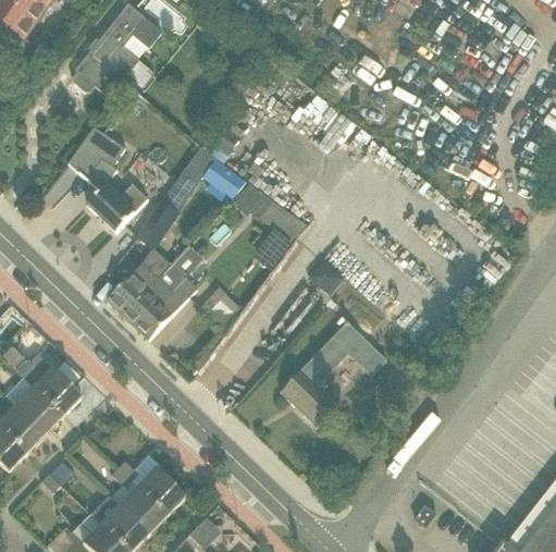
[(0,20),(23,37),(49,0),(0,0),(0,20)]
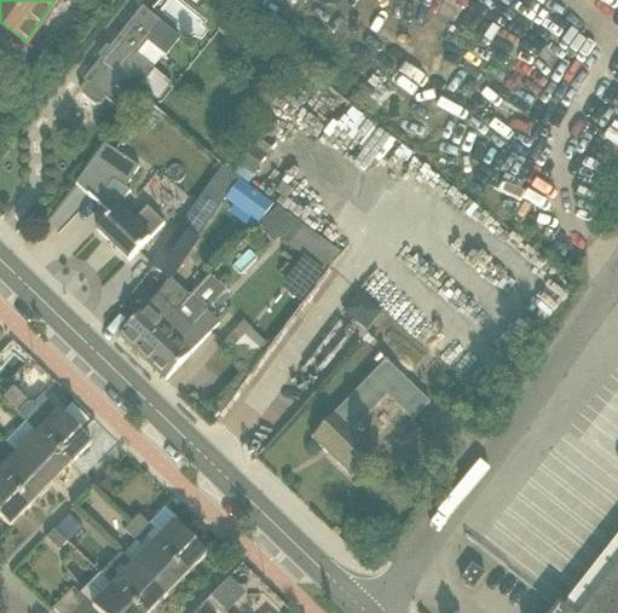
[(81,90),(94,100),(99,99),(104,93),(120,104),(119,105),(120,107),(139,82),(142,85),(145,80),(143,77),(168,47),(150,33),(161,19),(142,4),(84,76),(86,77),(81,85),(81,90)]
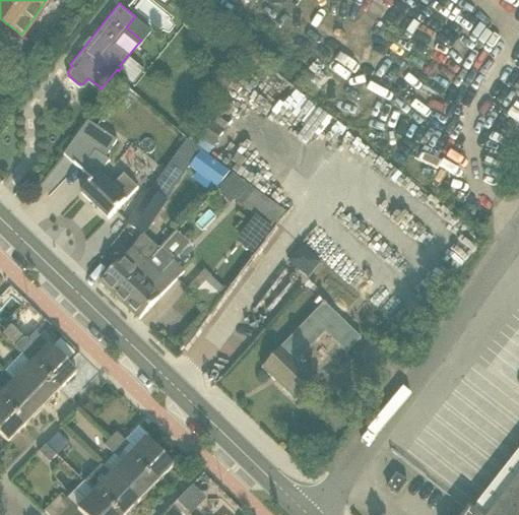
[(192,129),(211,144),(222,130),(203,115),(192,129)]
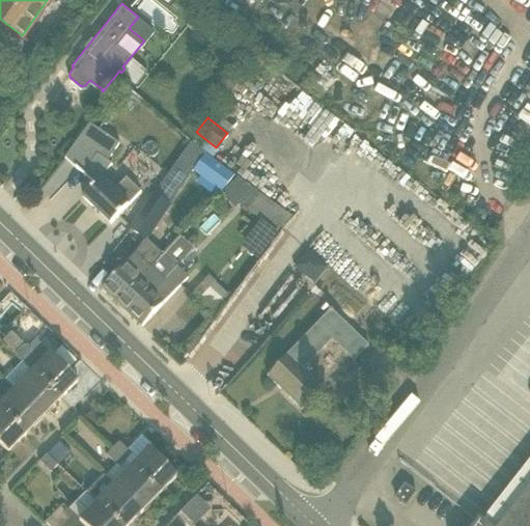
[(127,201),(139,187),(126,173),(114,186),(101,172),(111,159),(107,156),(118,139),(89,120),(66,155),(93,181),(82,193),(110,220),(128,201),(127,201)]
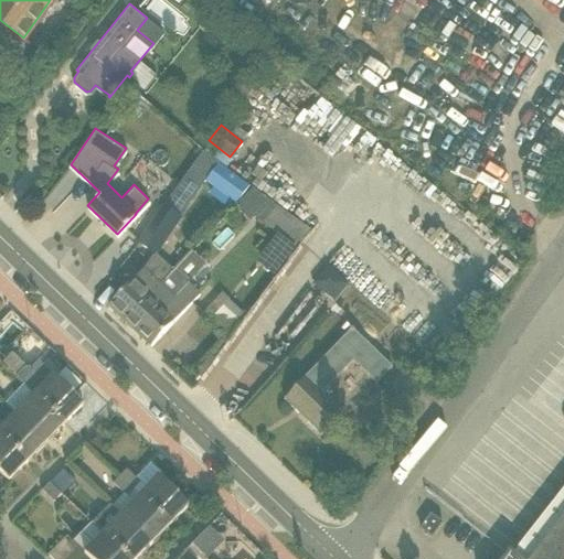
[(179,214),(179,213),(205,176),(217,159),(219,158),(203,147),(162,202),(165,203),(139,240),(153,251),(155,250),(157,251),(182,216),(179,214)]
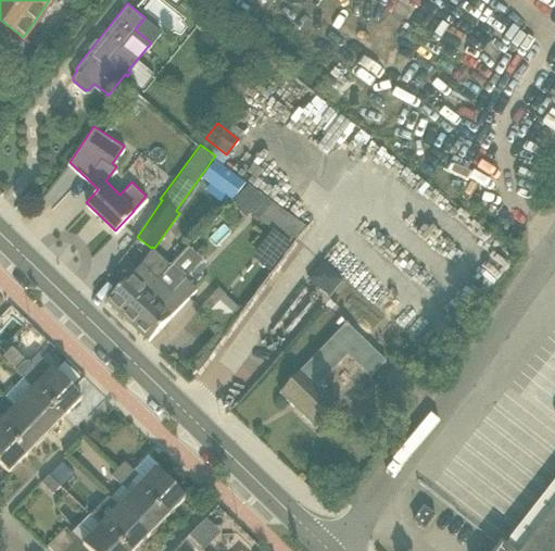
[(243,180),(213,159),(202,174),(232,196),(243,180)]
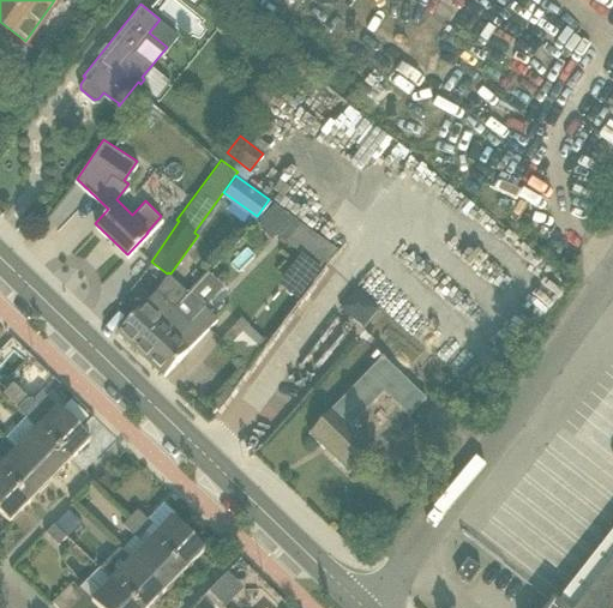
[(256,221),(272,235),(276,230),(290,242),(305,253),(281,282),(296,295),(319,266),(335,245),(275,198),(262,212),(257,220),(256,221)]
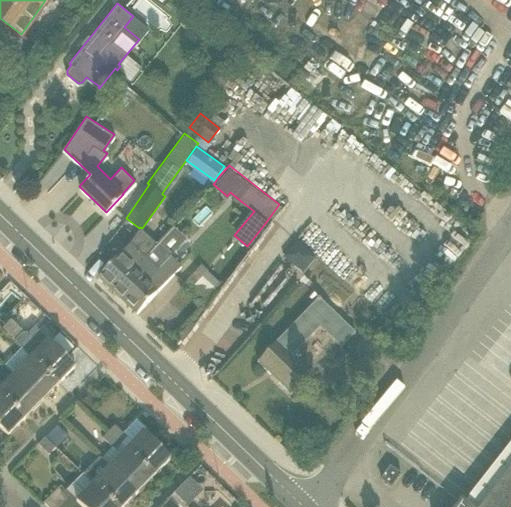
[(122,296),(137,310),(168,277),(180,263),(170,254),(186,236),(173,224),(156,241),(143,254),(123,276),(133,285),(122,296)]
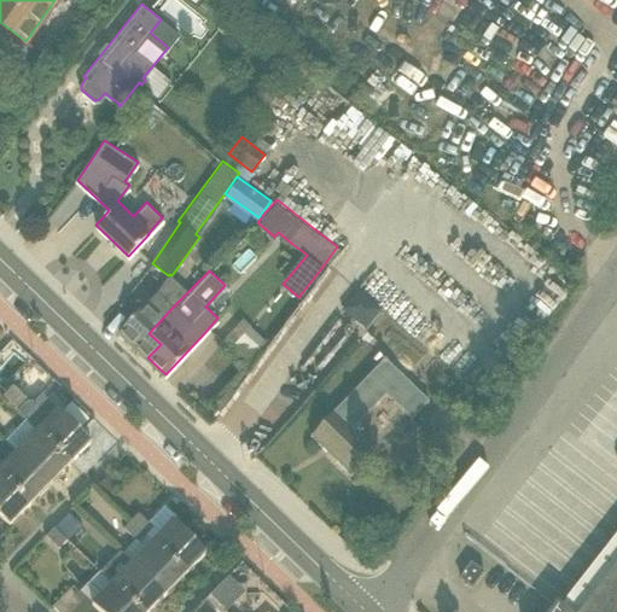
[(173,307),(156,291),(118,331),(147,357),(161,344),(149,333),(173,307)]
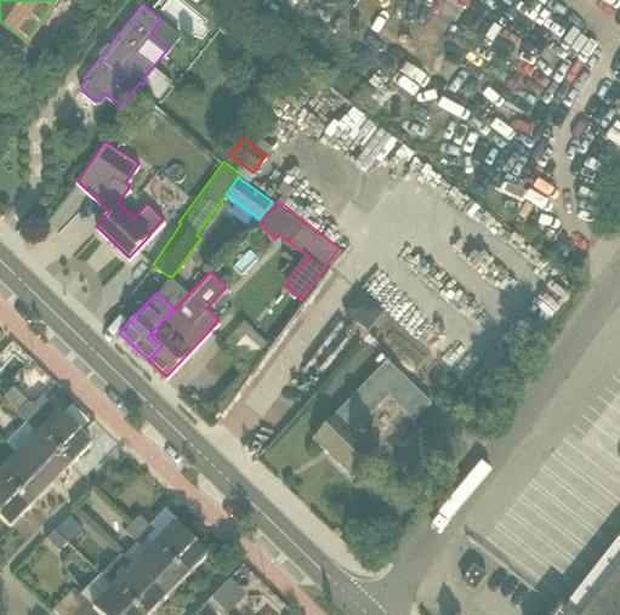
[(269,342),(251,325),(231,347),(252,365),(269,342)]
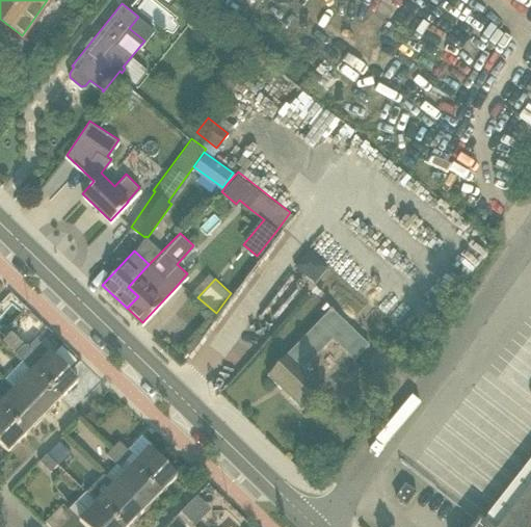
[(300,403),(320,383),(302,366),(330,335),(353,356),(368,340),(328,305),(267,373),(300,403)]
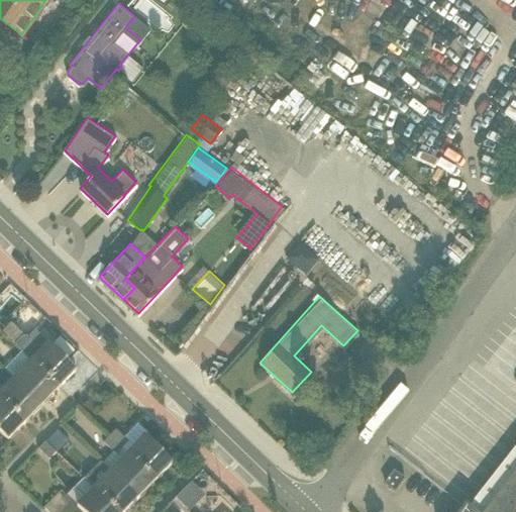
[(76,367),(48,340),(38,331),(35,327),(29,333),(23,334),(15,342),(20,346),(59,384),(76,367)]
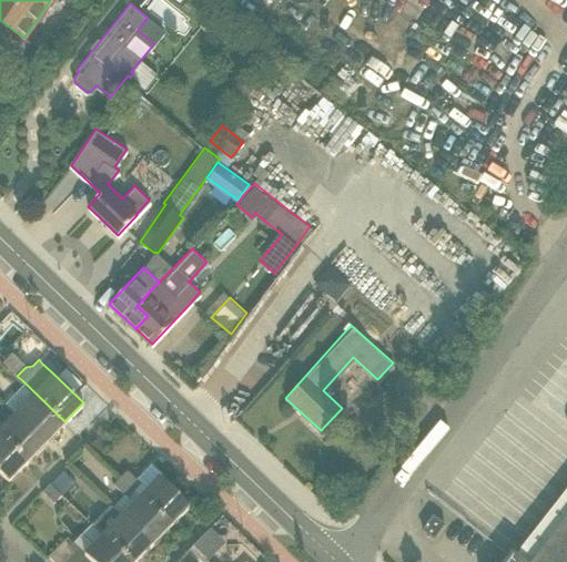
[(16,411),(46,441),(64,421),(22,380),(14,389),(27,400),(16,411)]
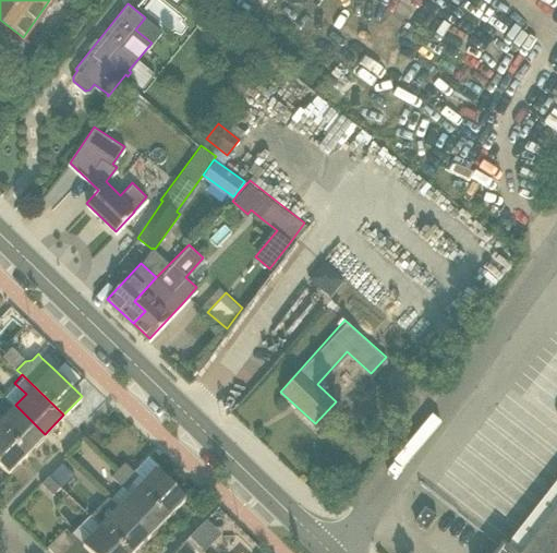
[(0,427),(26,453),(45,434),(15,405),(0,421),(0,427)]
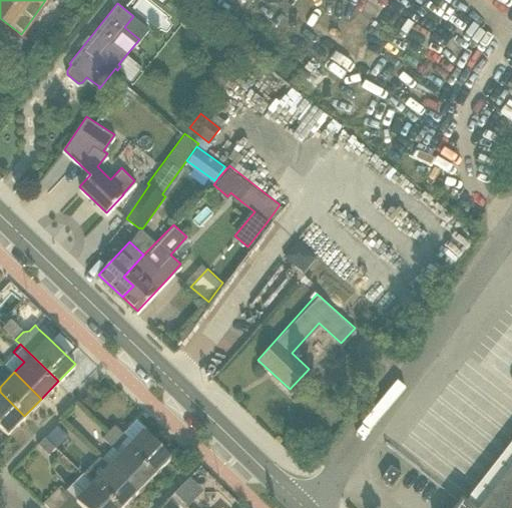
[(468,485),(511,441),(511,415),(489,392),(472,389),(471,396),(475,400),(466,409),(487,430),(489,430),(481,438),(479,451),(468,440),(431,433),(429,448),(431,451),(449,455),(439,465),(431,458),(423,456),(422,465),(442,486),(457,488),(466,497),(468,485)]
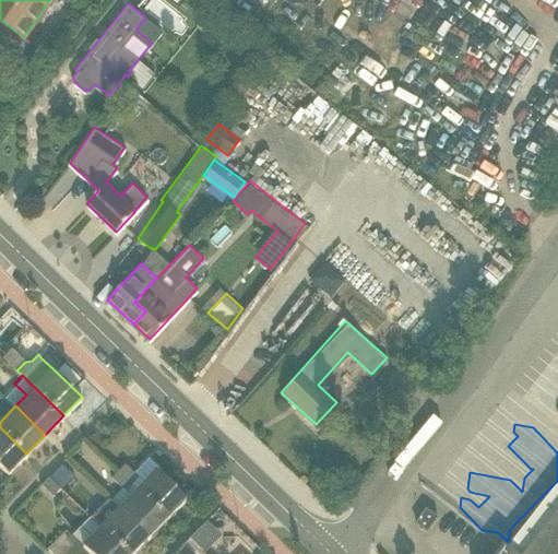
[(0,481),(8,473),(26,454),(0,427),(0,481)]
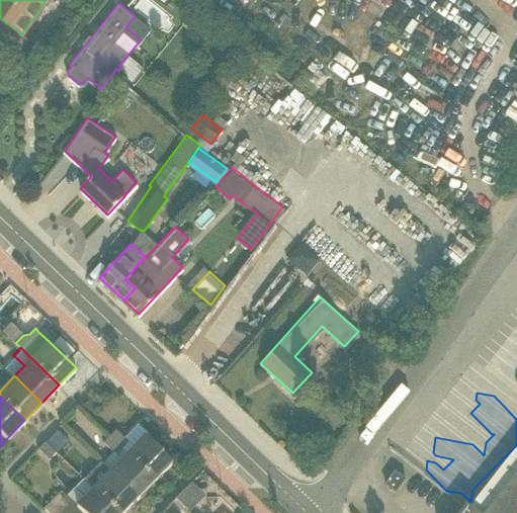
[(337,396),(324,402),(330,413),(342,407),(337,396)]
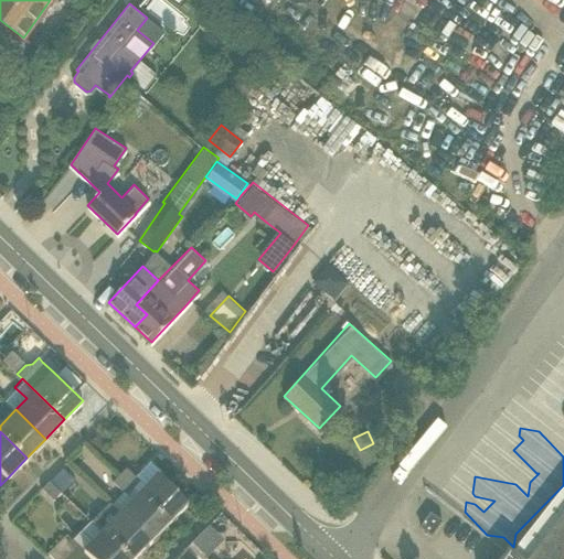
[(119,473),(134,486),(140,479),(126,465),(119,473)]
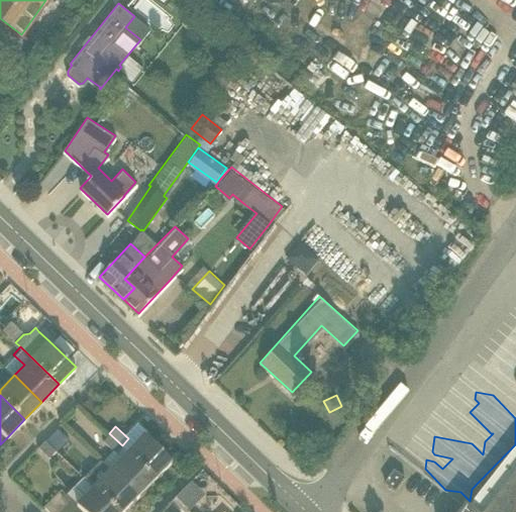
[(116,451),(122,445),(109,433),(103,439),(113,448),(116,451)]
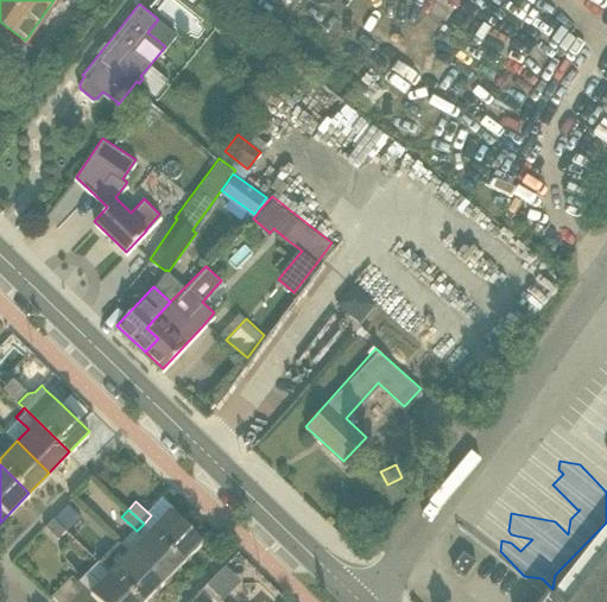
[(202,540),(170,509),(150,530),(182,561),(202,540)]
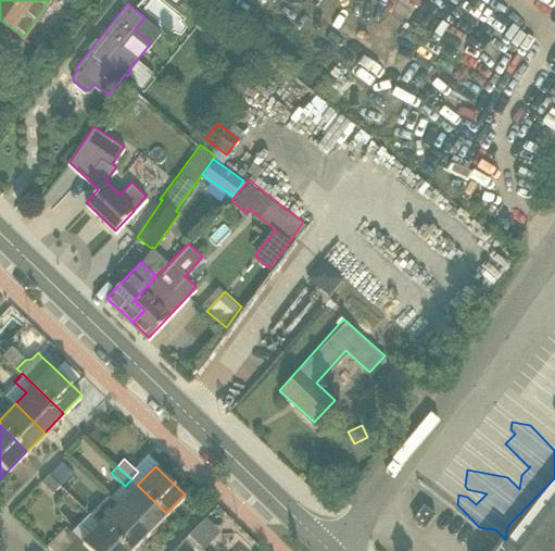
[(52,490),(60,483),(49,473),(50,473),(48,471),(41,478),(52,490)]
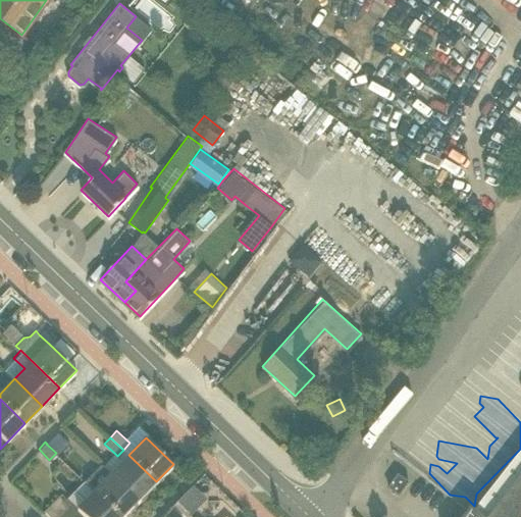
[(520,516),(520,454),(476,512),(470,507),(462,516),(520,516)]
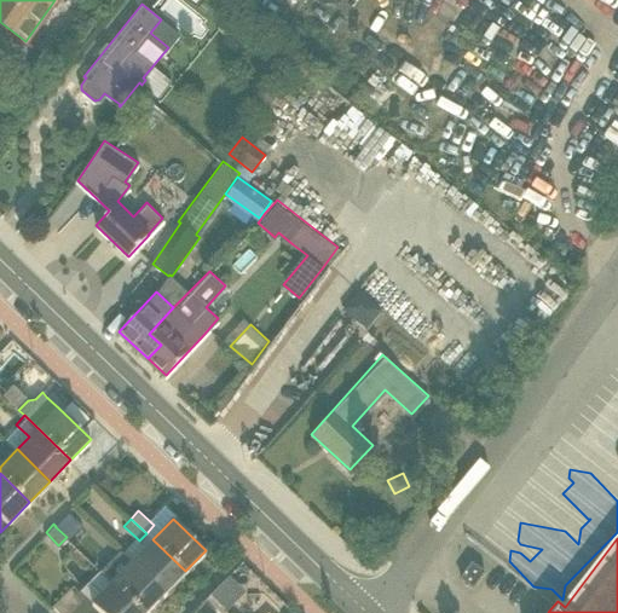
[(152,539),(132,561),(165,593),(185,571),(152,539)]
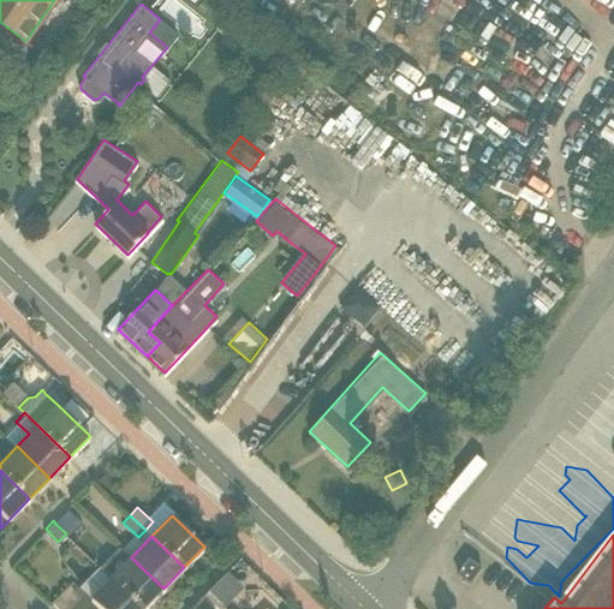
[(458,573),(470,581),(481,565),(469,556),(458,573)]
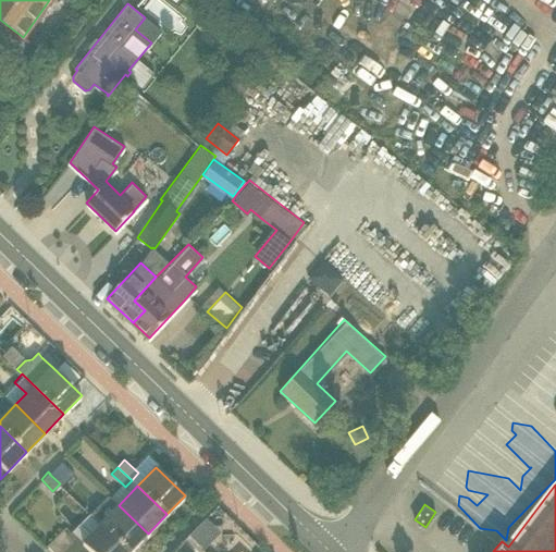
[(130,551),(148,534),(119,505),(101,524),(130,551)]
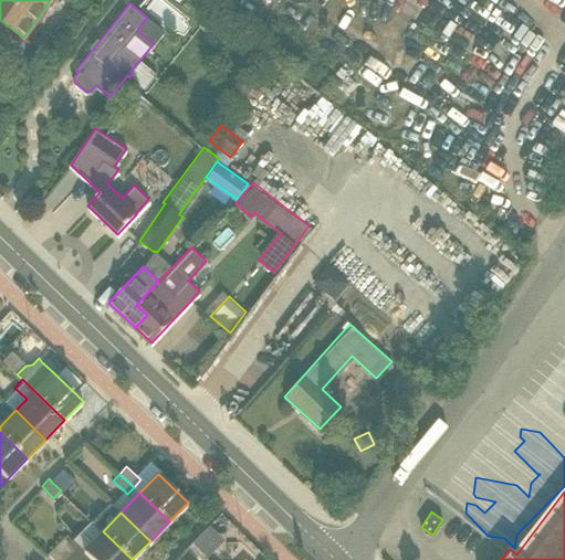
[(132,559),(103,531),(90,519),(72,539),(75,542),(84,550),(83,551),(84,551),(93,559),(132,559)]
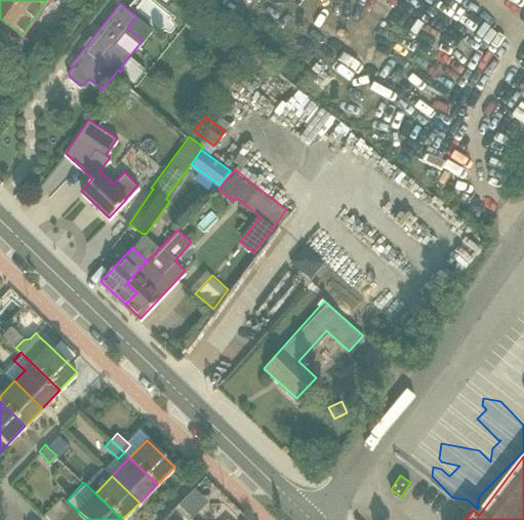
[(194,489),(182,502),(193,514),(205,502),(194,489)]
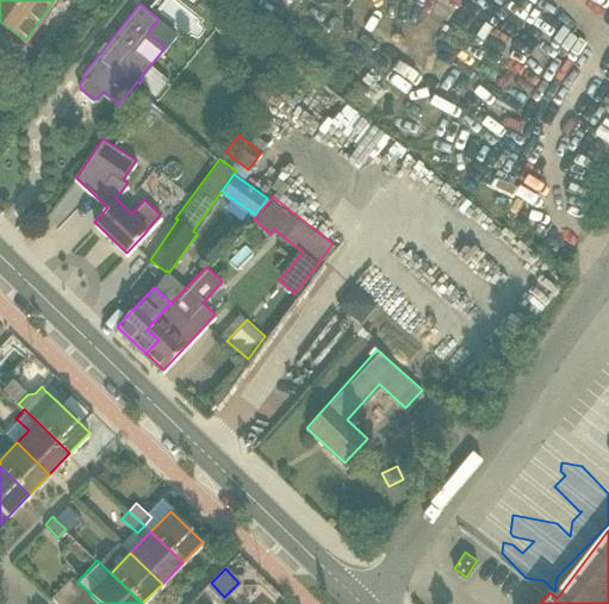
[(51,595),(61,603),(62,603),(81,585),(78,581),(70,576),(51,595)]
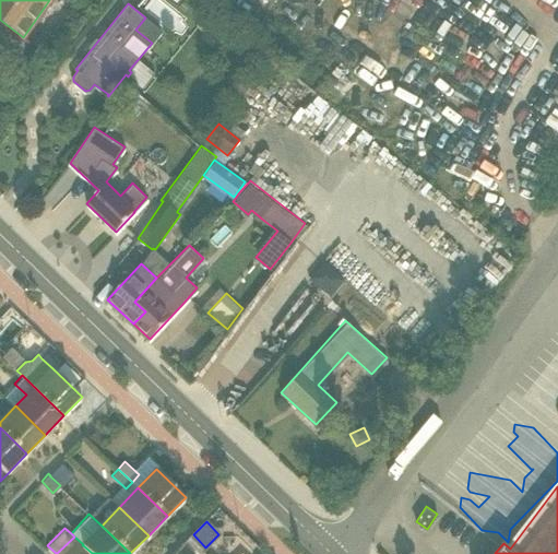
[(74,537),(57,553),(74,553),(83,545),(82,545),(83,544),(74,537)]
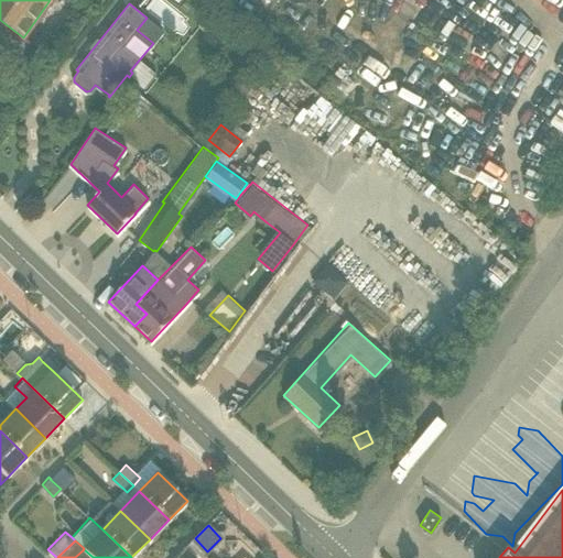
[(175,557),(197,557),(186,547),(176,557),(175,557)]
